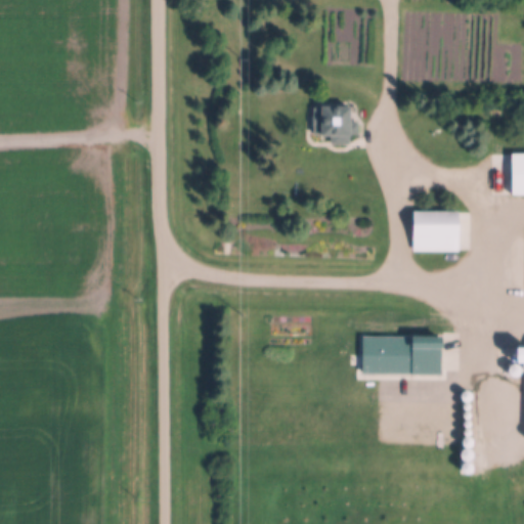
[(314,107),(353,107),(353,123),(359,123),(359,134),(350,134),(350,143),(332,143),(332,134),(314,134),(314,107)]
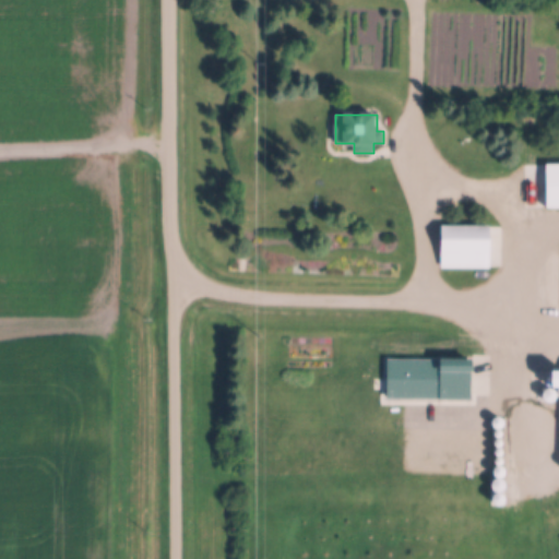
[(548,164),(558,164),(558,207),(548,207),(548,164)]
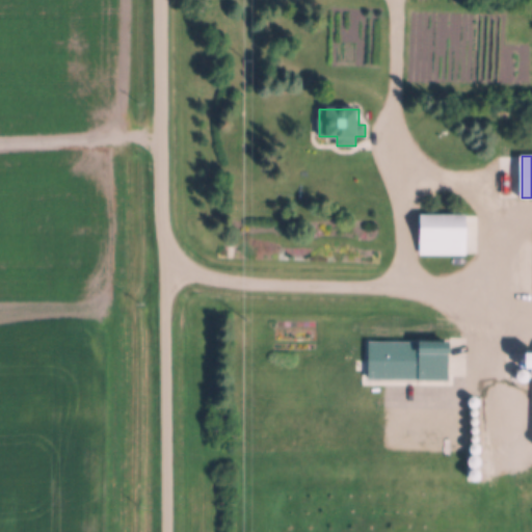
[(420,215),(467,215),(467,256),(420,256),(420,215)]
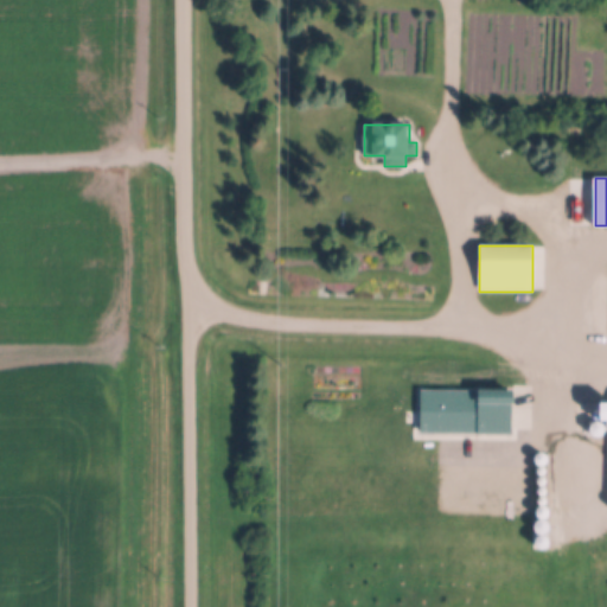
[(587,430),(590,429),(593,426),(590,422),(587,420),(583,422),(582,426),(583,429),(587,430)]
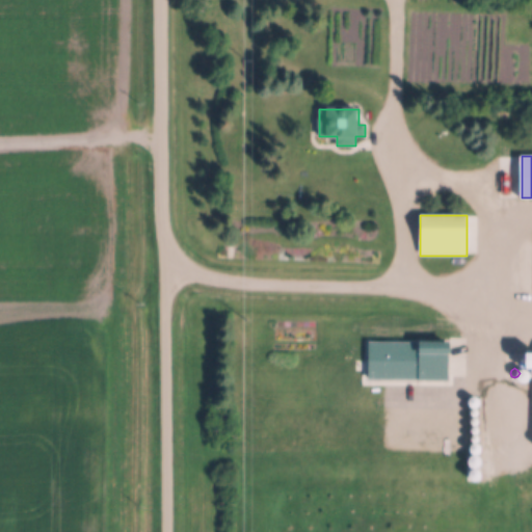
[(526,382),(530,381),(531,376),(530,372),(526,370),(522,372),(520,376),(522,381),(526,382)]
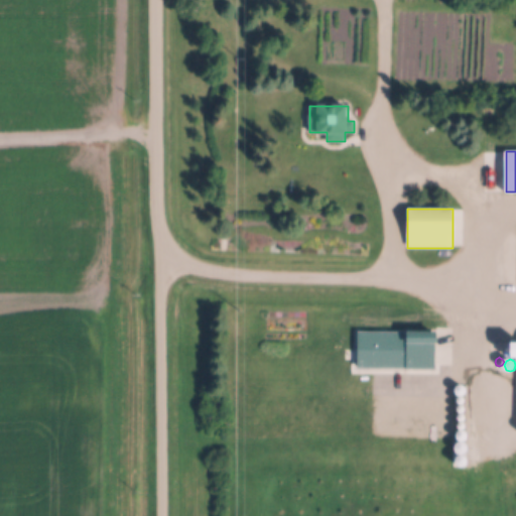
[(462,396),(467,395),(468,390),(467,386),(462,384),(458,386),(456,390),(458,395),(462,396)]
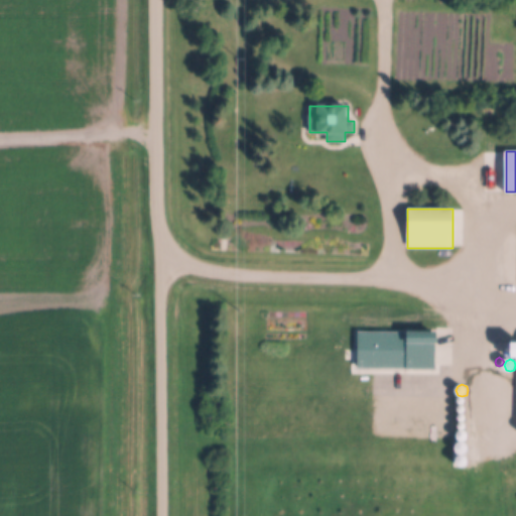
[(463,405),(465,403),(467,401),(465,398),(463,397),(460,398),(459,401),(460,403),(463,405)]
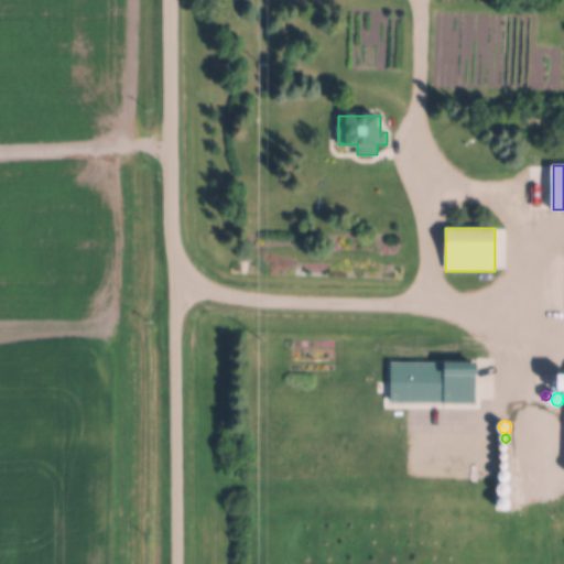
[(506,452),(509,451),(510,447),(509,444),(506,443),(502,444),(501,447),(502,451),(506,452)]
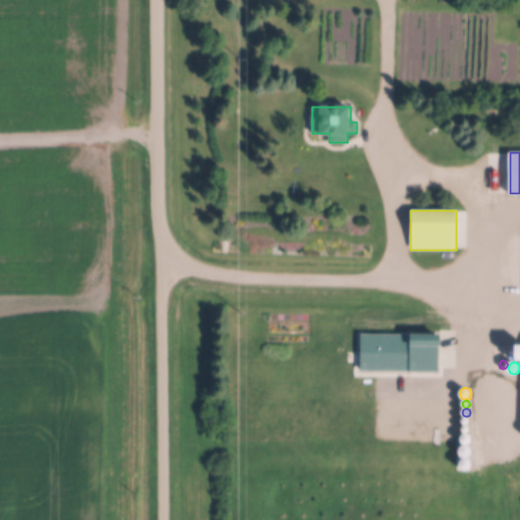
[(466,426),(469,424),(470,421),(469,418),(466,417),(463,418),(462,421),(463,424),(466,426)]
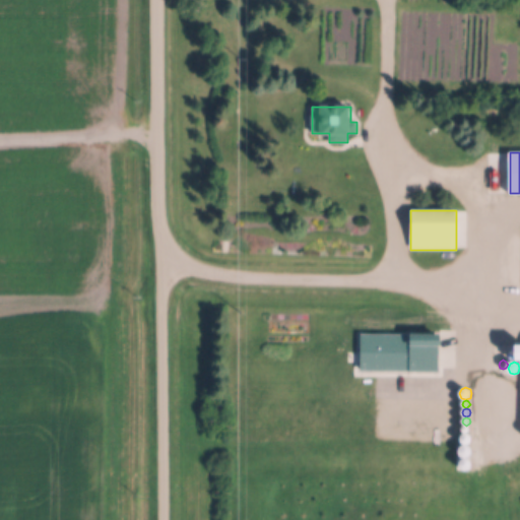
[(466,434),(469,433),(470,430),(469,427),(466,426),(463,427),(462,430),(463,433),(466,434)]
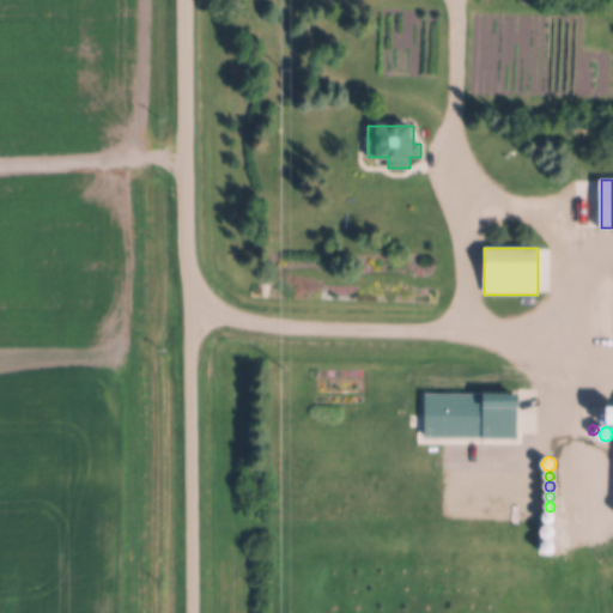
[(551,525),(556,523),(557,519),(554,515),(551,513),(546,515),(545,519),(546,523),(551,525)]
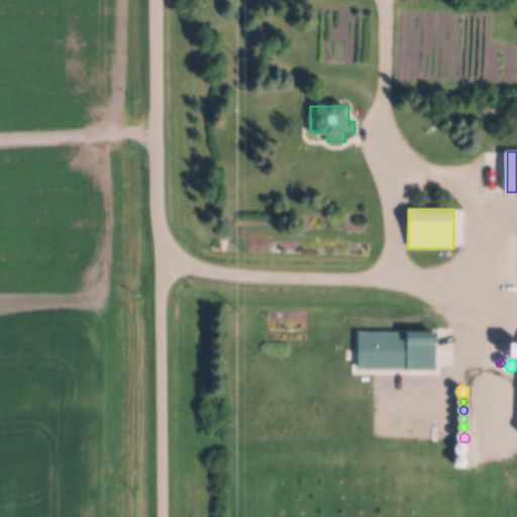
[(463,455),(468,453),(470,449),(468,445),(463,443),(459,445),(457,449),(459,453),(463,455)]
